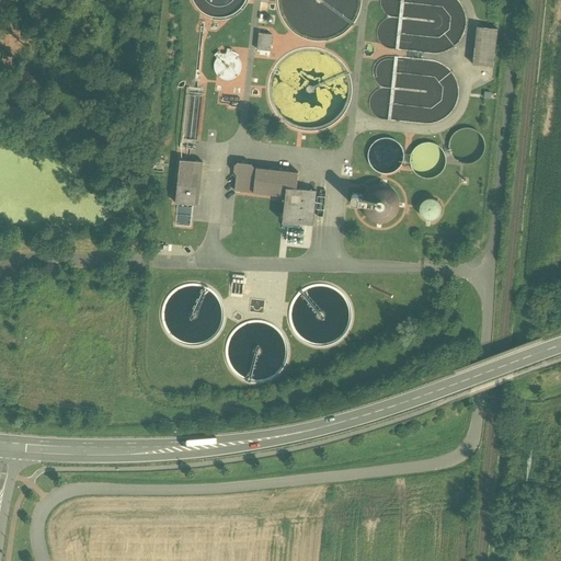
[(497,30),(477,26),(472,65),(493,67),(497,30)]
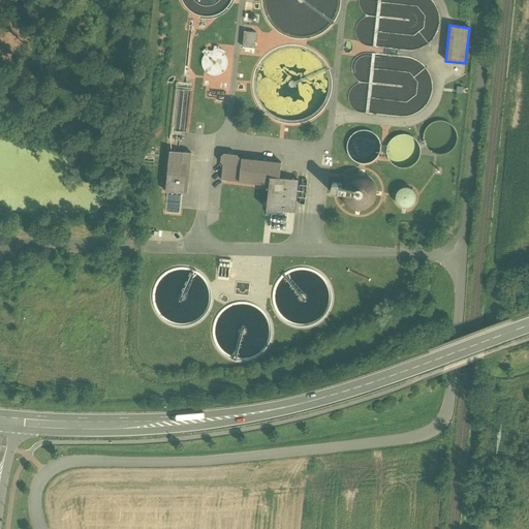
[(256,32),(244,31),(242,48),(254,49),(255,43),(256,42),(257,34),(256,33),(256,32)]
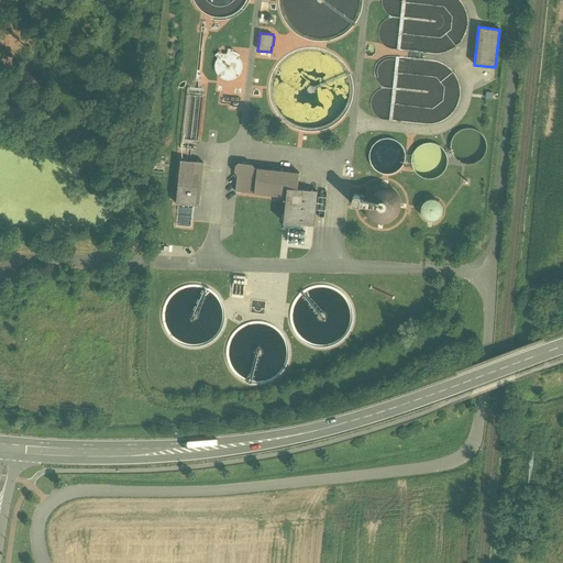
[(233,50),(228,50),(227,53),(224,54),(222,54),(220,52),(214,55),(218,58),(217,61),(216,62),(214,64),(214,65),(214,67),(214,69),(214,70),(216,72),(216,74),(217,75),(218,76),(220,78),(221,79),(223,80),(225,80),(229,81),(232,80),(234,79),(236,78),(239,76),(240,75),(241,73),(242,72),(242,70),(242,68),(242,67),(242,65),(242,64),(242,63),(241,62),(240,59),(239,57),(238,56),(235,55),(232,54),(233,50)]
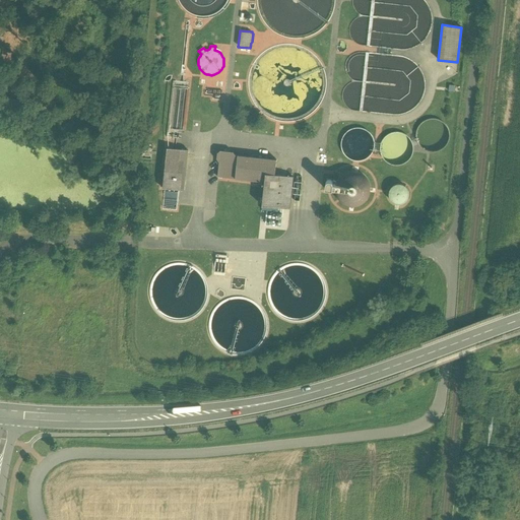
[(172,149),(167,148),(163,188),(165,188),(163,209),(177,211),(179,190),(181,190),(182,181),(185,182),(188,150),(176,149),(172,149)]
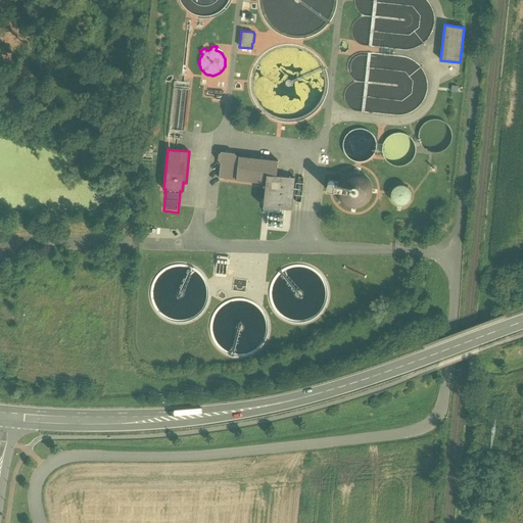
[(278,160),(236,156),(234,153),(228,152),(222,151),(219,154),(218,160),(221,163),(219,178),(266,183),(264,207),(291,210),(294,178),(276,176),(278,160)]
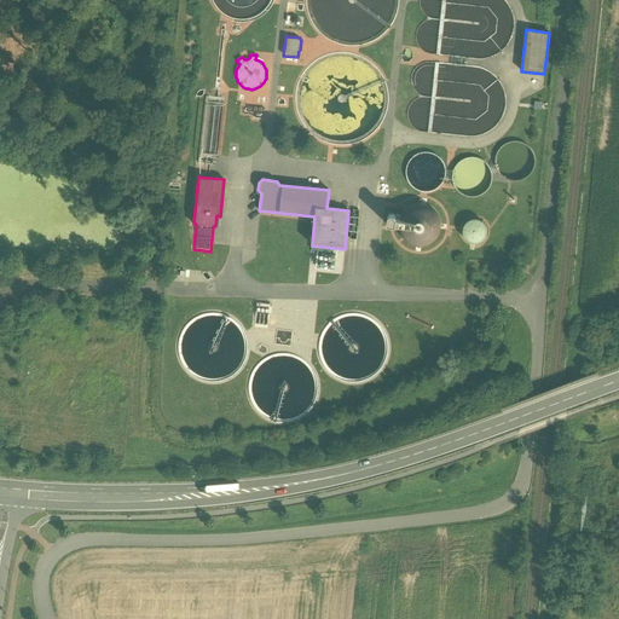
[(416,204),(414,206),(410,207),(408,208),(406,209),(404,212),(403,213),(401,215),(400,218),(399,220),(397,220),(395,218),(394,215),(392,215),(389,215),(388,217),(387,218),(387,225),(399,226),(399,230),(400,233),(401,235),(401,237),(404,238),(405,239),(406,242),(409,243),(411,244),(415,246),(420,247),(424,246),(427,246),(429,244),(432,243),(433,241),(435,239),(437,238),(438,236),(439,233),(440,231),(440,229),(440,225),(440,223),(440,221),(440,219),(439,217),(438,214),(435,212),(433,209),(431,208),(428,206),(426,206),(422,204),(420,204),(416,204)]
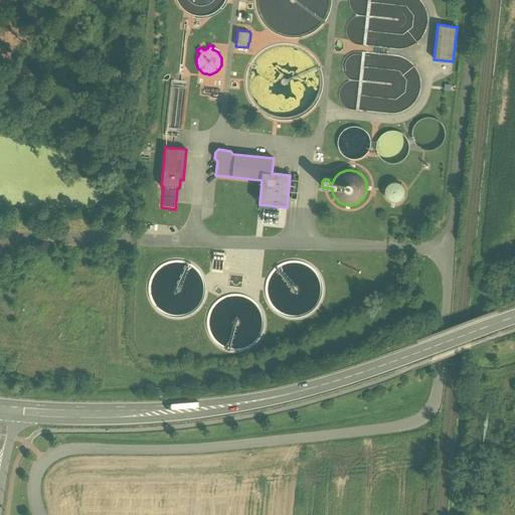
[(397,182),(395,182),(393,182),(390,183),(389,184),(387,186),(386,187),(385,189),(384,191),(385,193),(385,196),(386,197),(387,199),(389,201),(391,202),(393,202),(395,203),(397,202),(399,202),(401,201),(402,199),(404,197),(404,195),(405,193),(405,191),(404,189),(404,187),(402,186),(401,184),(399,183),(397,182)]
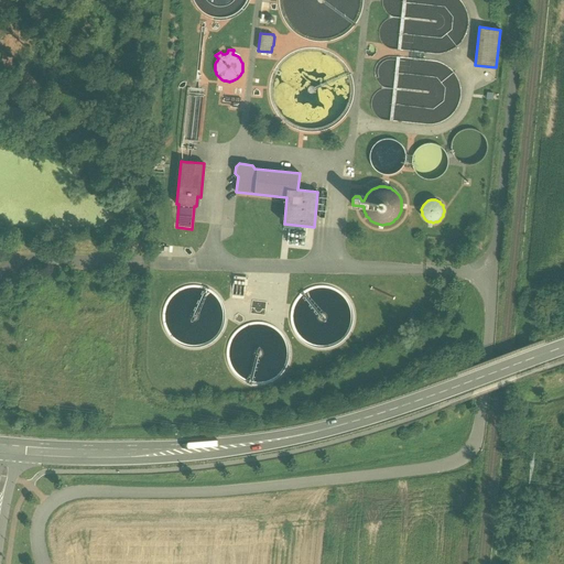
[(246,278),(235,277),(231,299),(243,300),(246,278)]
